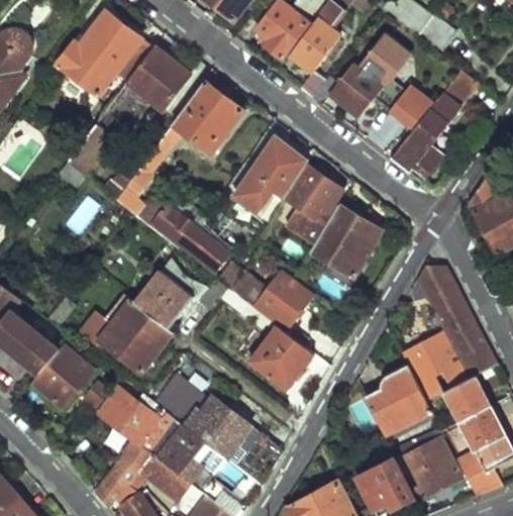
[(212,0),(233,17),(246,0),(212,0)]
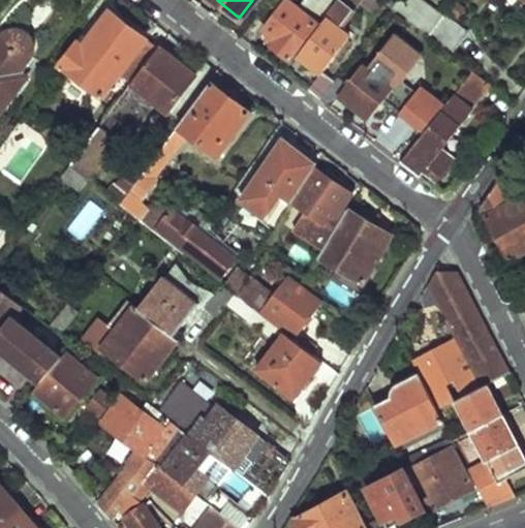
[(288,0),(284,0),(263,28),(275,37),(270,43),(286,57),(313,22),(315,23),(333,0),(303,0),(298,6),(288,0)]
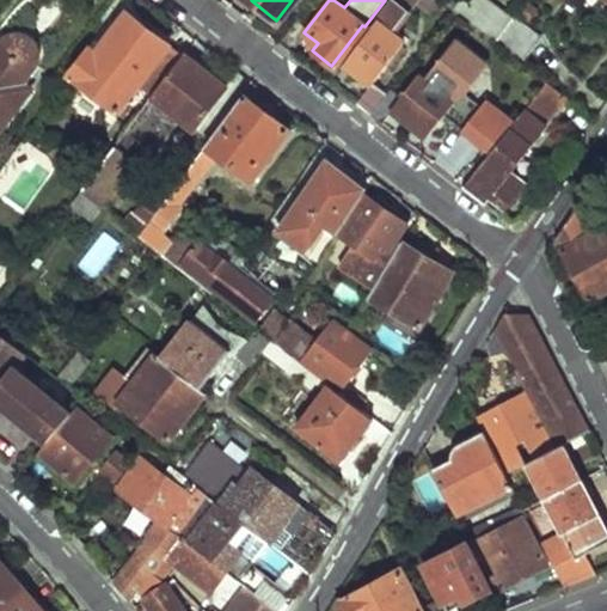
[(376,24),(344,65),(369,81),(402,42),(390,34),(406,12),(405,11),(411,1),(428,14),(439,2),(434,0),(390,0),(373,22),(376,24)]
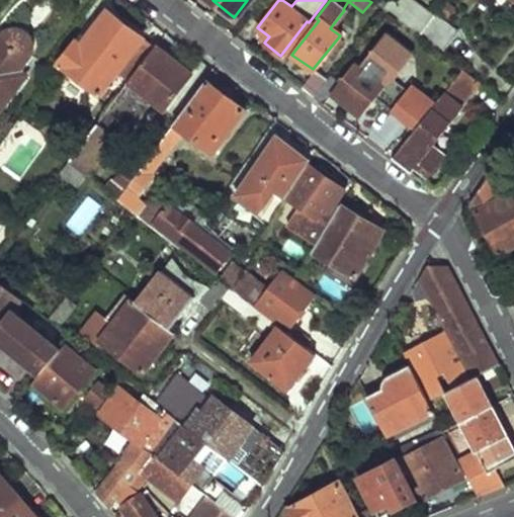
[(72,38),(56,61),(95,92),(112,69),(127,81),(155,47),(104,9),(79,44),(72,38)]
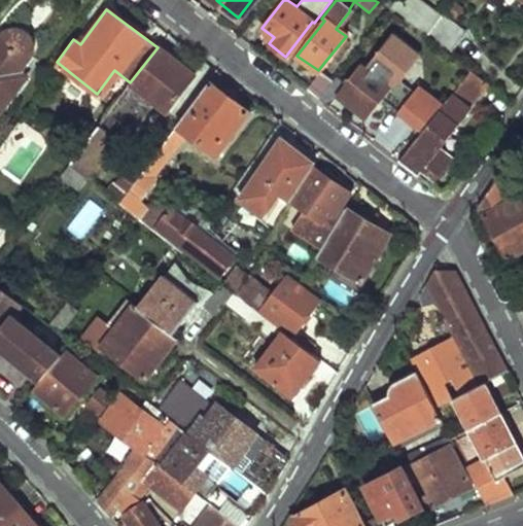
[(442,13),(426,35),(447,53),(463,30),(442,13)]
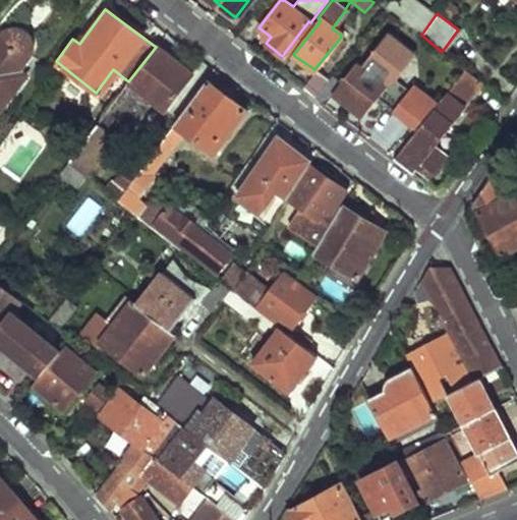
[(0,107),(23,74),(10,64),(23,44),(23,39),(23,35),(21,32),(17,26),(14,25),(9,25),(5,27),(0,31),(0,107)]
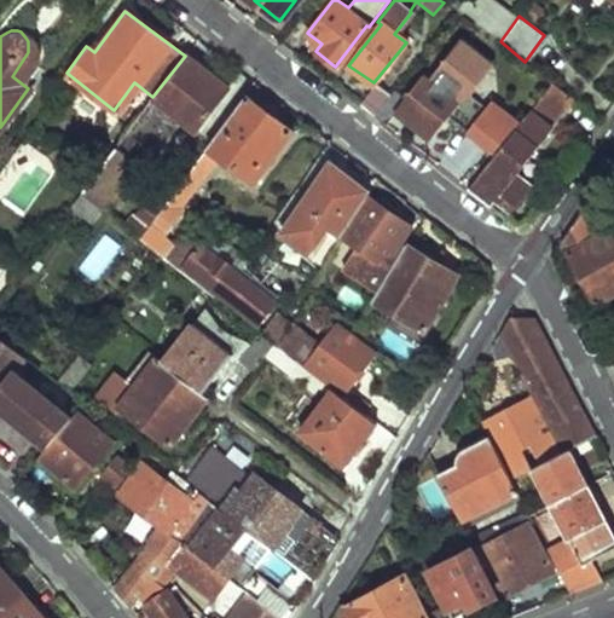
[(389,92),(371,115),(383,125),(397,109),(430,137),(447,115),(494,154),(519,122),(491,99),(484,108),(468,96),(492,64),(459,39),(429,79),(422,75),(404,99),(392,91),(389,92)]
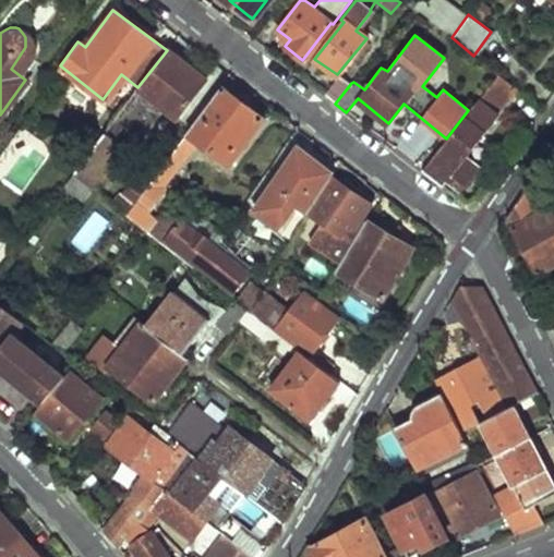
[(137,87),(113,119),(137,137),(161,107),(176,117),(204,80),(167,50),(137,87)]
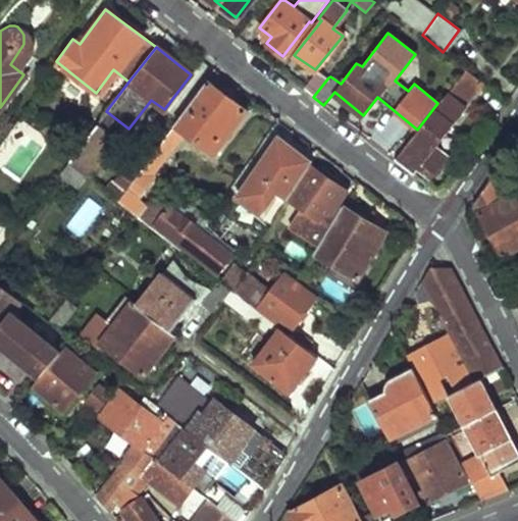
[(417,129),(393,159),(412,174),(417,169),(429,179),(449,154),(436,144),(484,84),(465,68),(447,91),(437,103),(417,129)]
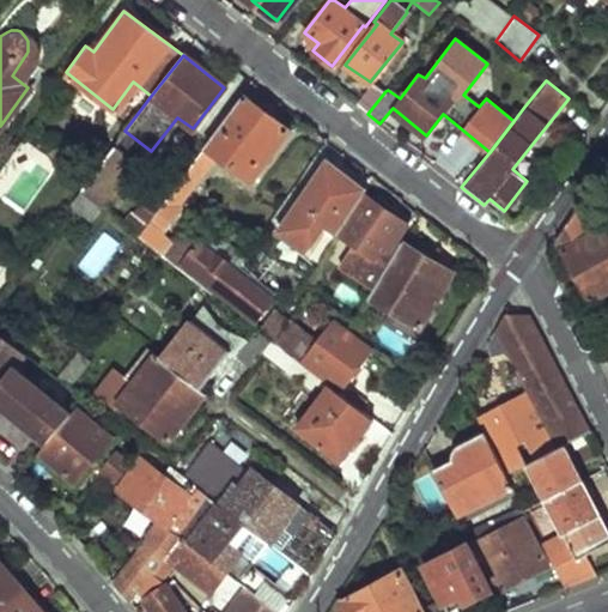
[(375,83),(358,105),(368,114),(385,91),(375,83)]
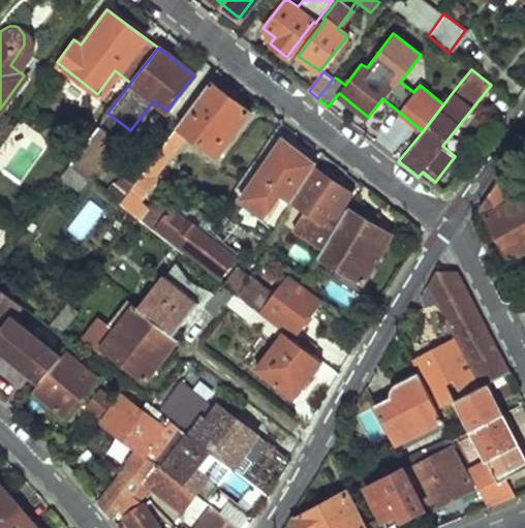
[(210,81),(145,167),(153,173),(184,131),(216,155),(250,111),(210,81)]
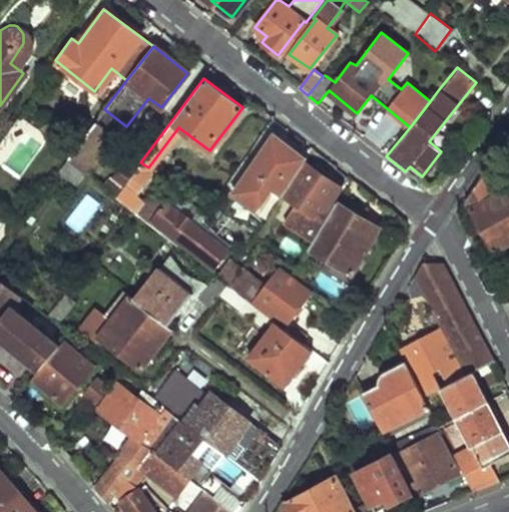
[(98,118),(65,160),(83,173),(111,136),(100,128),(104,123),(98,118)]
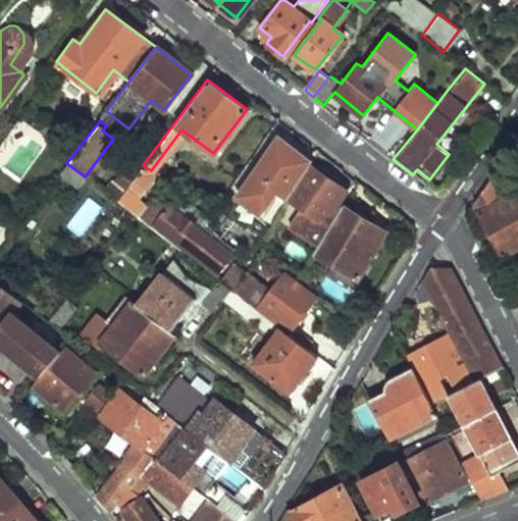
[(274,140),(236,197),(270,221),(286,195),(308,163),(274,140)]
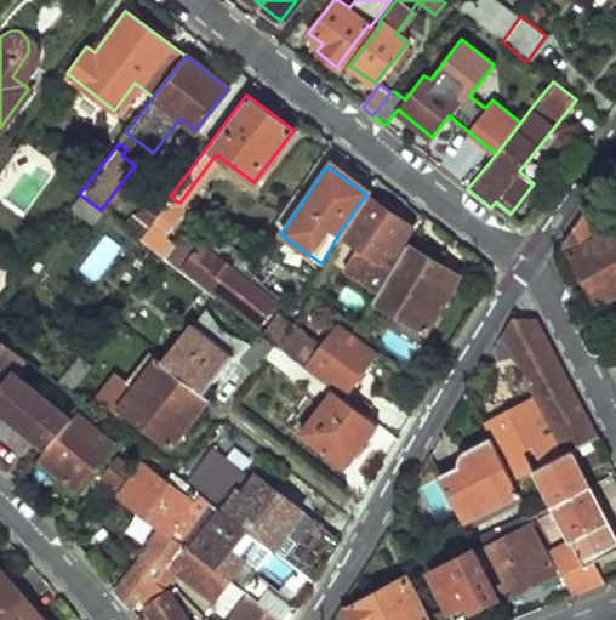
[(615,231),(595,193),(562,240),(597,305),(615,294),(615,231)]
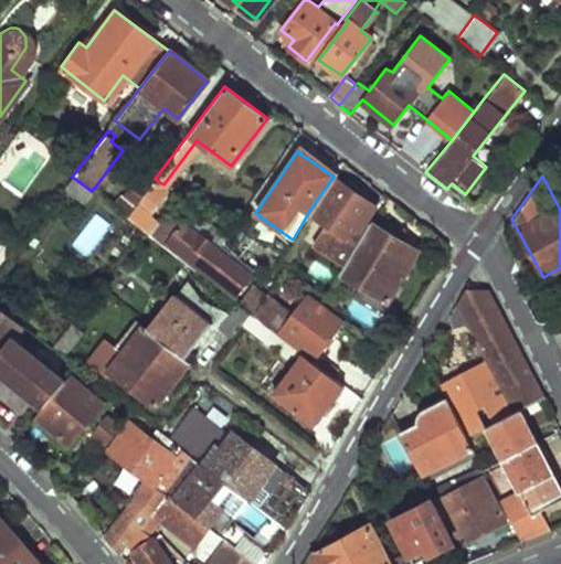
[(334,177),(309,211),(349,238),(377,200),(352,182),(349,187),(334,177)]
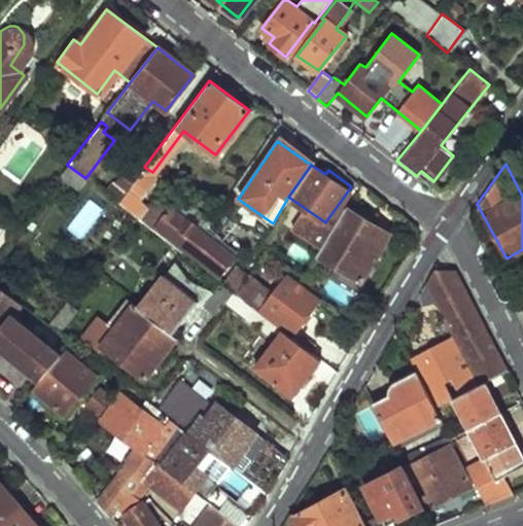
[(129,187),(116,204),(132,215),(136,218),(144,207),(139,203),(139,194),(149,178),(140,172),(129,187)]
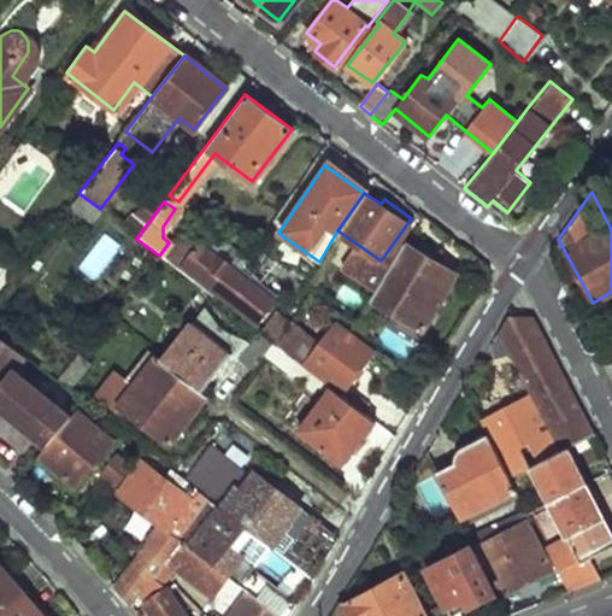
[(128,215),(121,226),(136,239),(151,220),(145,213),(137,223),(128,215)]
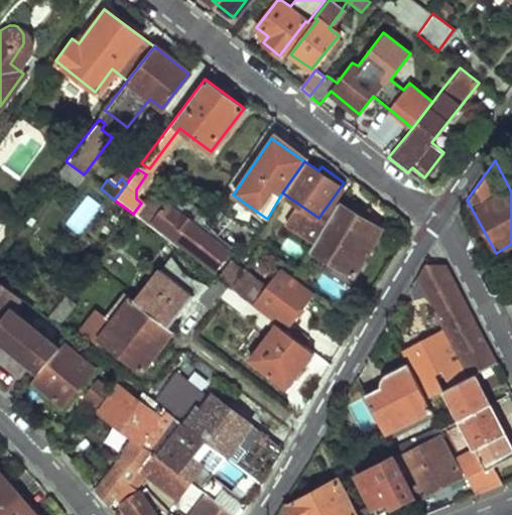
[(141,203),(133,214),(177,247),(180,242),(213,268),(225,252),(206,238),(208,235),(152,189),(141,203)]
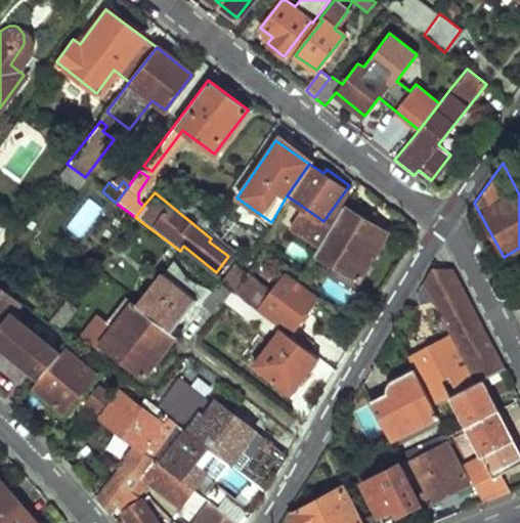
[(61,228),(77,240),(99,209),(84,198),(61,228)]
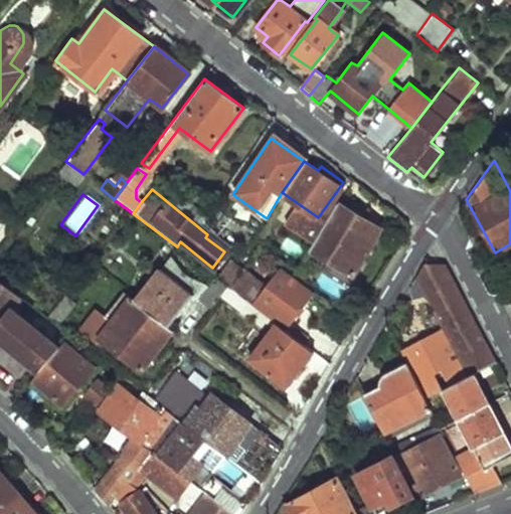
[(336,200),(307,247),(351,275),(379,228),(336,200)]
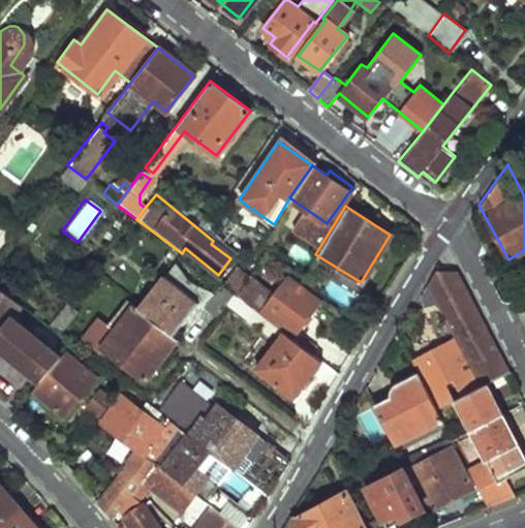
[(176,264),(140,310),(175,336),(202,303),(192,294),(197,288),(201,285),(190,280),(176,264)]
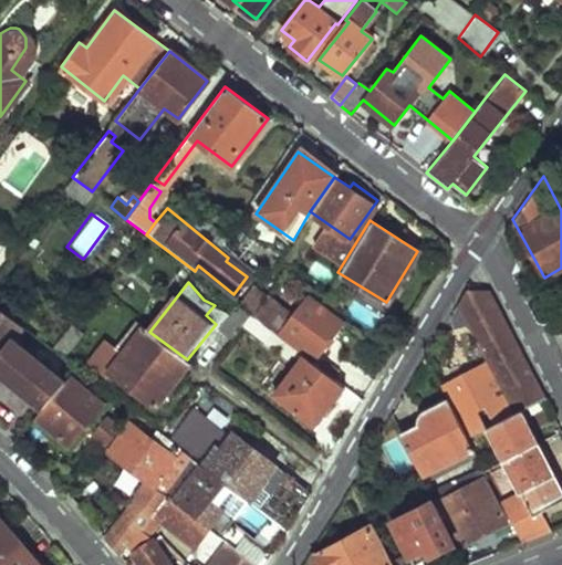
[(251,284),(237,303),(238,304),(251,315),(263,295),(251,284)]
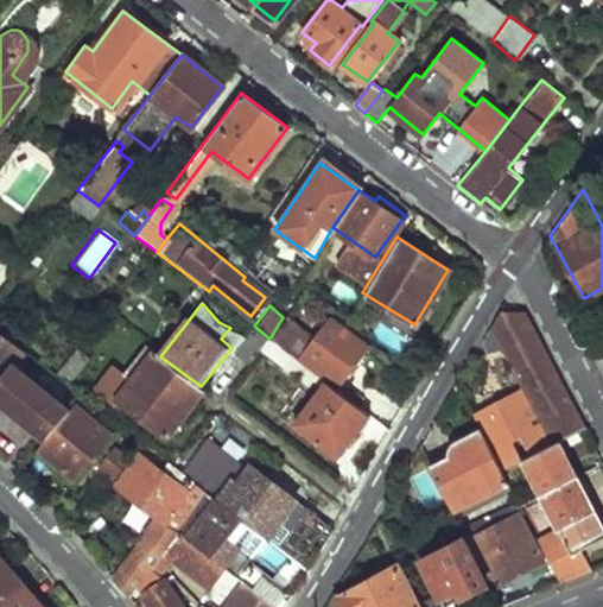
[(497,309),(487,327),(497,348),(534,329),(524,309),(497,309)]
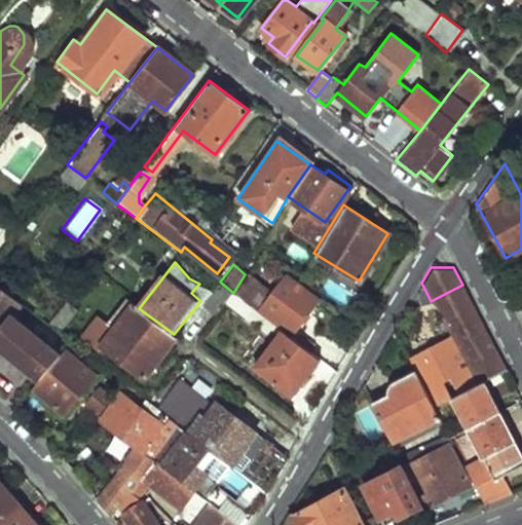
[(285,273),(258,306),(287,330),(314,296),(285,273)]
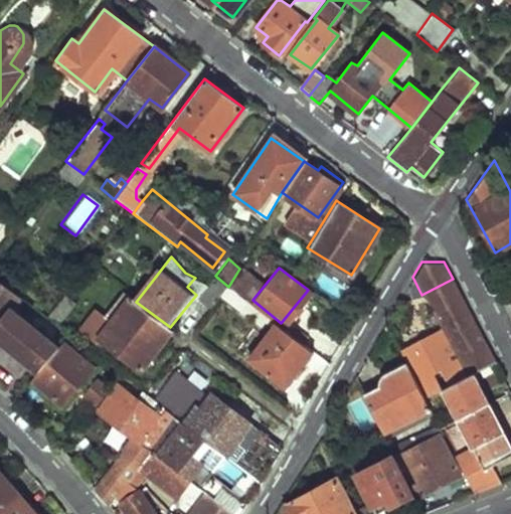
[(242,270),(231,287),(245,296),(253,279),(242,270)]
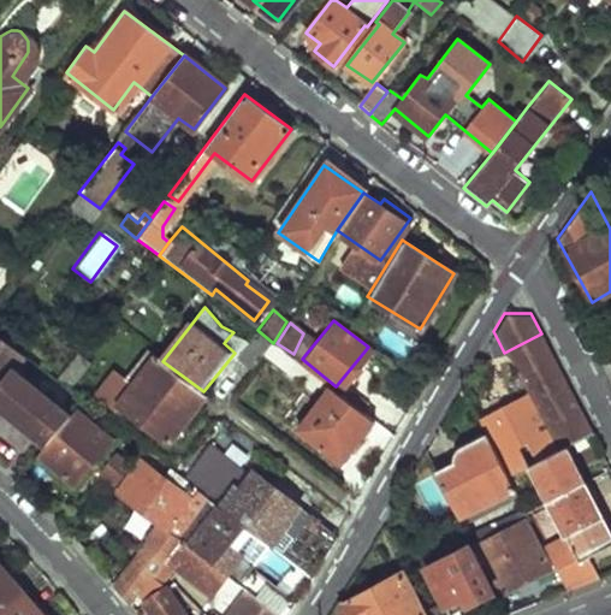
[(259,331),(241,355),(255,366),(266,353),(273,343),(259,331)]
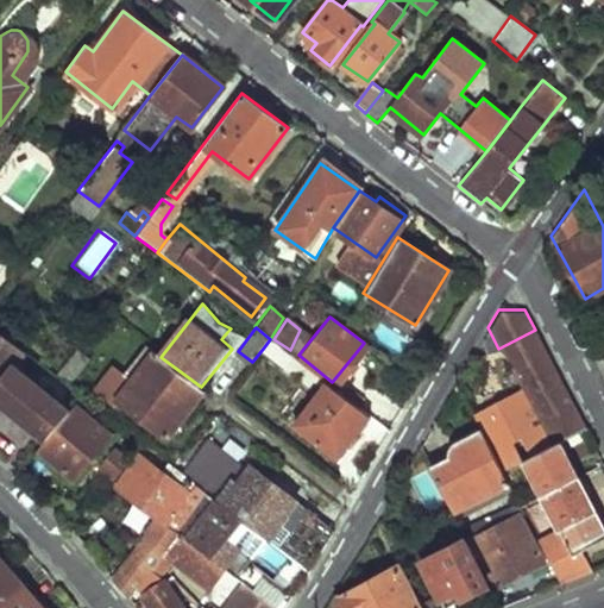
[(0,374),(12,359),(21,348),(0,330),(0,374)]
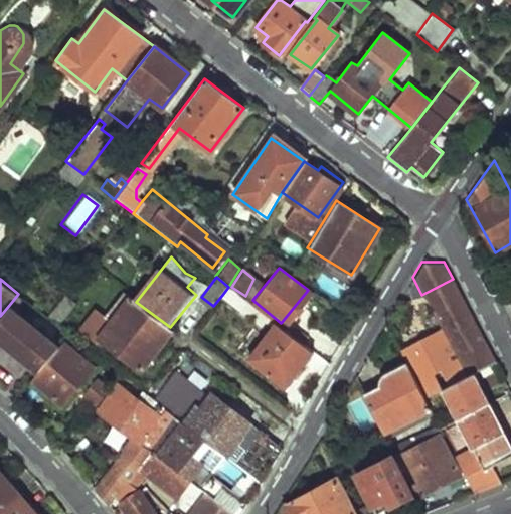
[(453,279),(421,295),(431,311),(462,296),(453,279)]
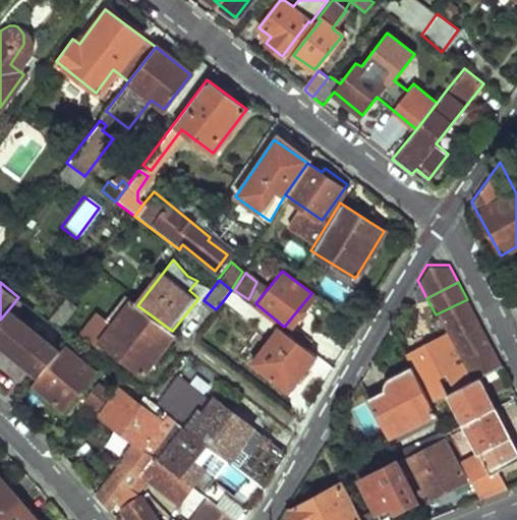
[(194,284),(189,290),(198,298),(202,294),(194,284)]
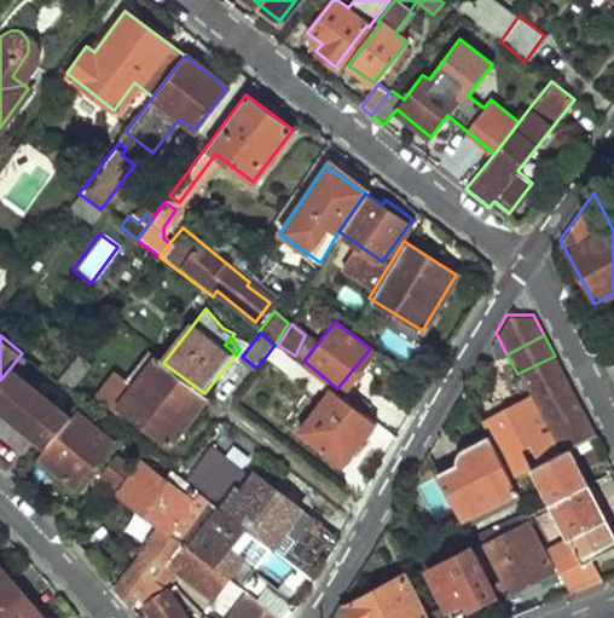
[(274,345),(267,354),(316,392),(318,388),(324,381),(274,345)]
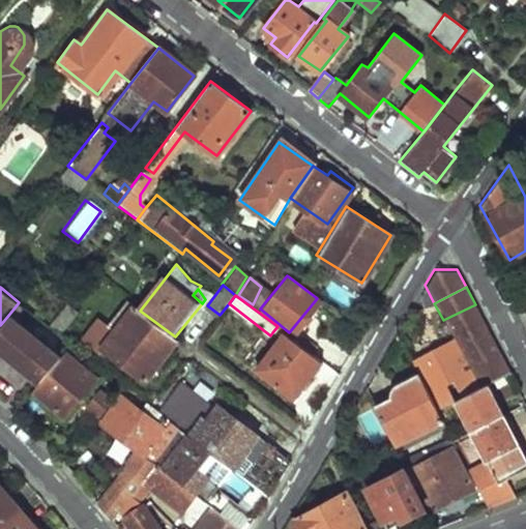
[(98,322),(83,343),(100,357),(107,349),(145,380),(177,339),(175,336),(140,311),(127,301),(114,317),(121,323),(113,334),(98,322)]
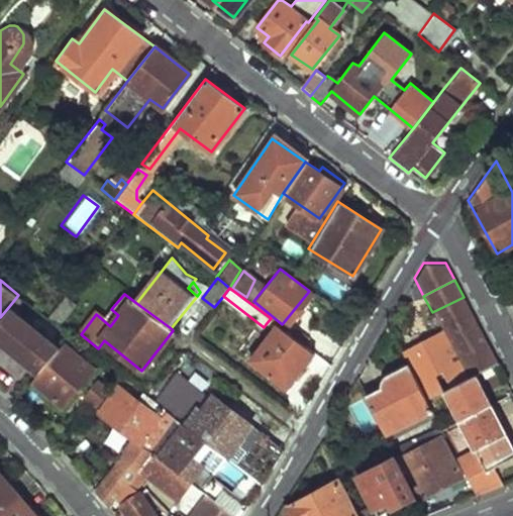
[(61,295),(44,315),(58,325),(73,305),(61,295)]
